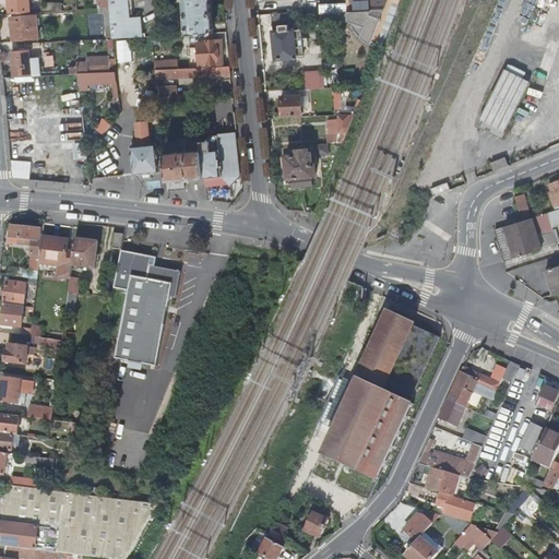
[(28,0),(9,0),(10,11),(30,10),(28,0)]
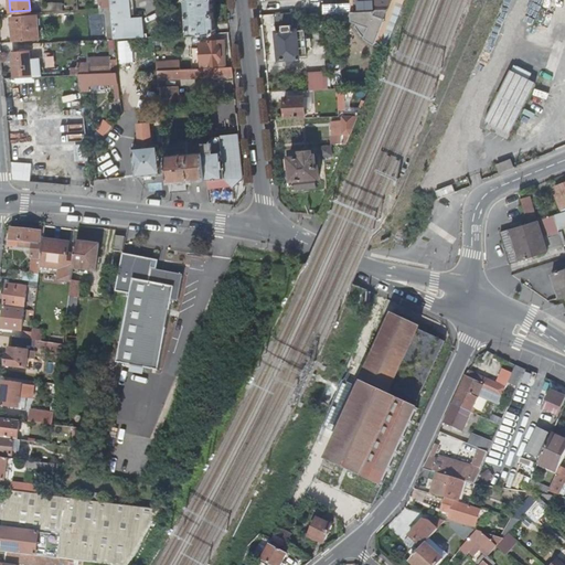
[(100,0),(103,9),(106,9),(113,9),(110,0),(100,0)]
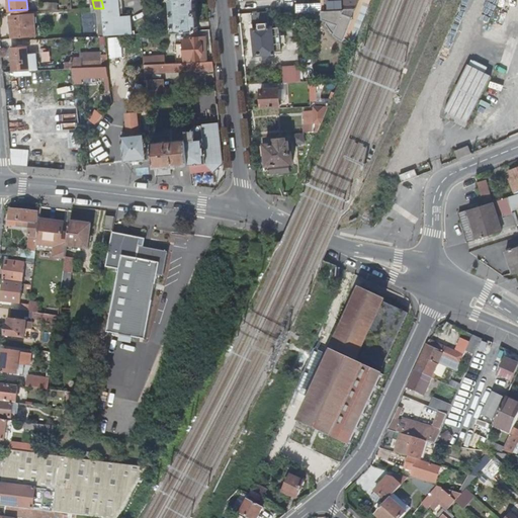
[(105,35),(132,34),(130,16),(121,17),(119,0),(101,0),(103,8),(104,22),(105,35)]
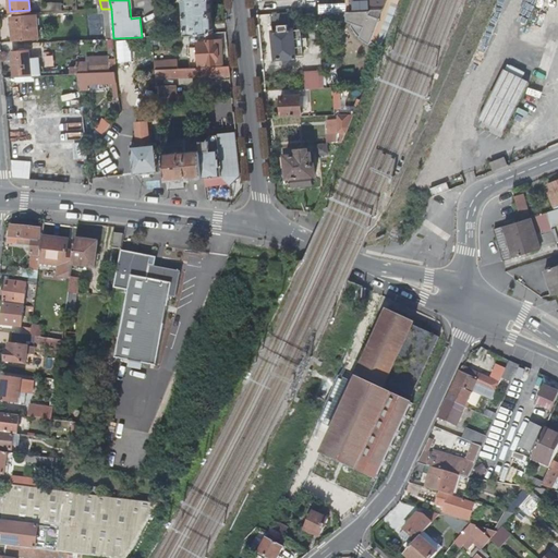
[(185,0),(187,25),(213,24),(210,0),(185,0)]
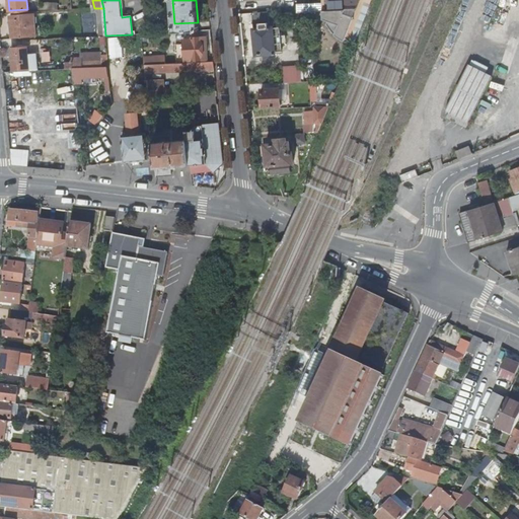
[(268,10),(252,12),(256,55),(282,52),(280,30),(275,26),(270,27),(268,10)]
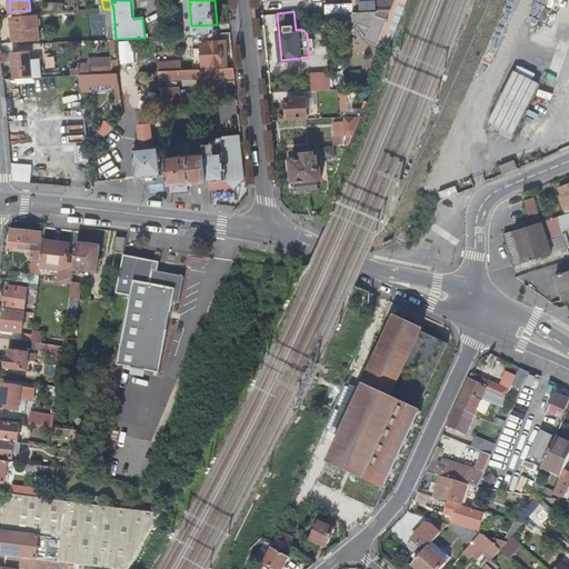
[(37,17),(23,18),(23,22),(11,23),(12,43),(16,43),(38,42),(37,17)]
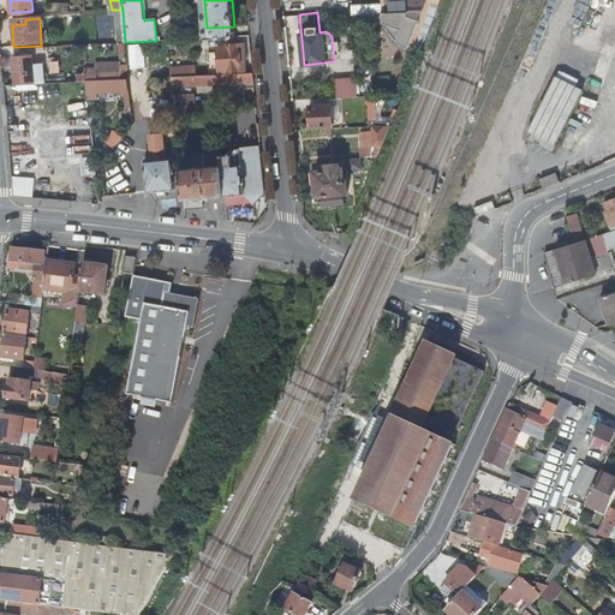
[(236,36),(234,27),(207,28),(207,37),(236,36)]
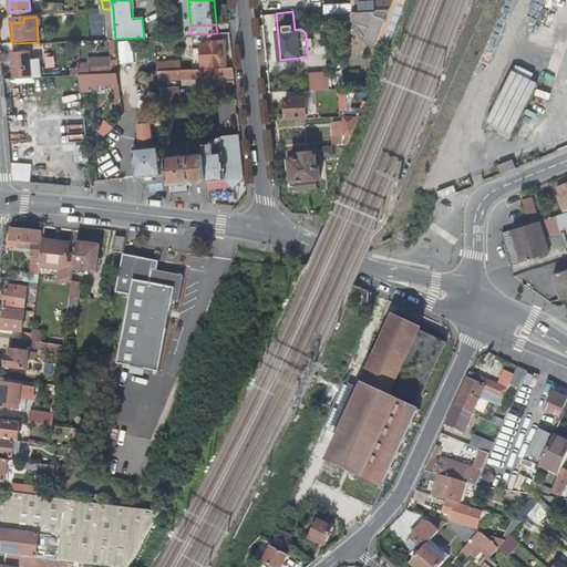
[(203,69),(213,69),(213,64),(220,64),(218,40),(209,40),(209,43),(200,43),(203,69)]
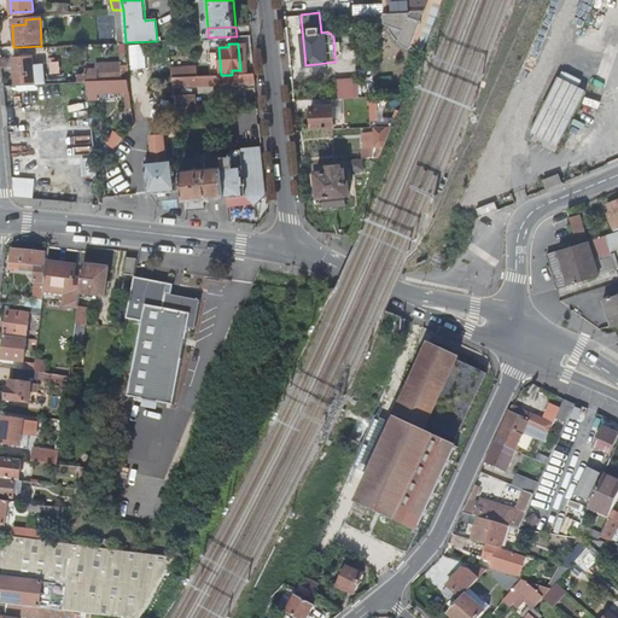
[(16,86),(34,85),(35,85),(46,85),(45,68),(34,68),(34,58),(13,59),(15,75),(16,86)]
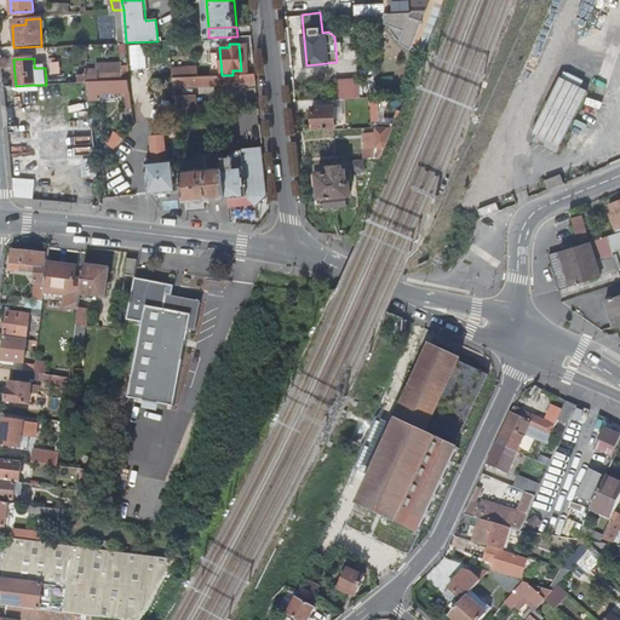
[(197,65),(172,67),(173,78),(197,76),(197,65)]
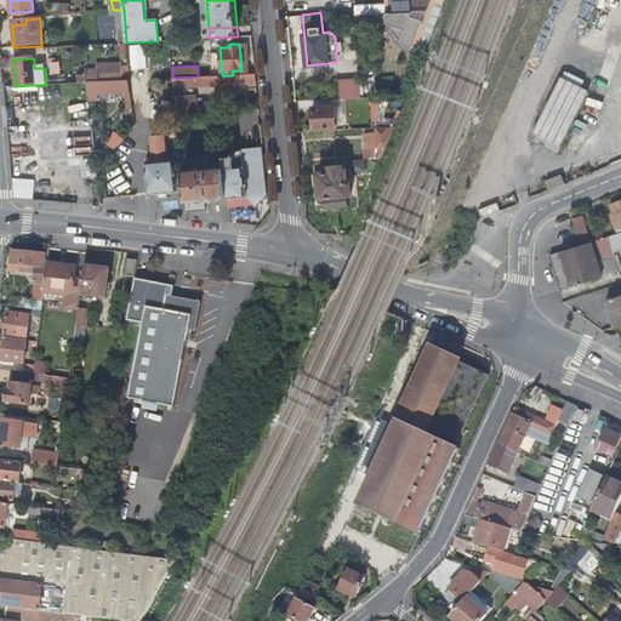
[(130,80),(129,67),(124,67),(124,73),(100,74),(98,70),(87,70),(87,77),(78,77),(78,84),(86,83),(130,80)]
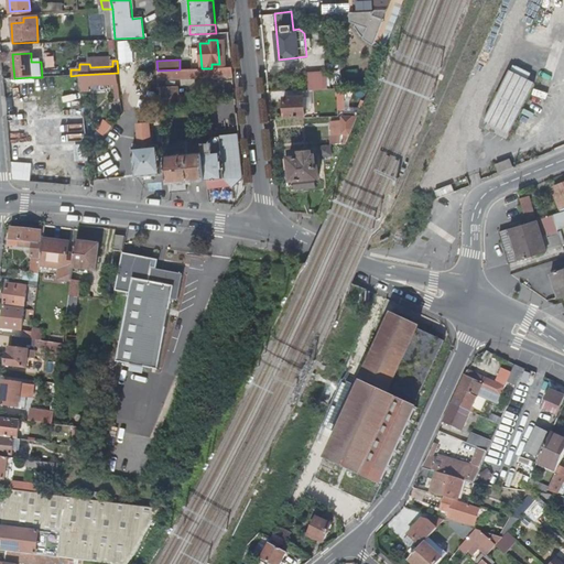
[(158,71),(158,79),(232,76),(231,67),(212,68),(202,68),(180,69),(158,71)]
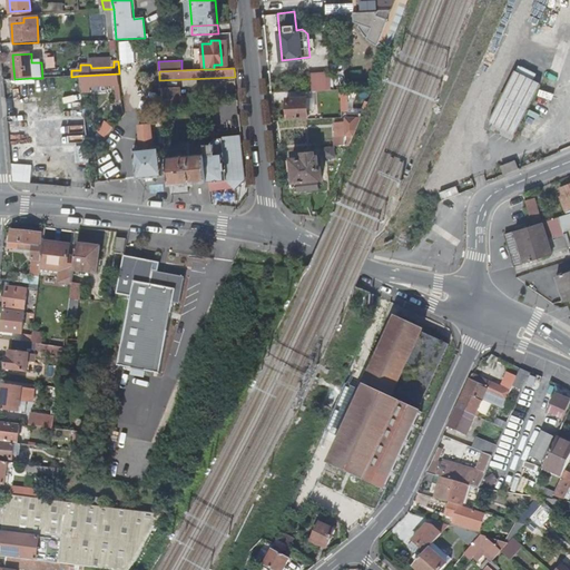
[(79,76),(81,98),(89,97),(89,91),(116,89),(117,104),(123,104),(119,74),(79,76)]
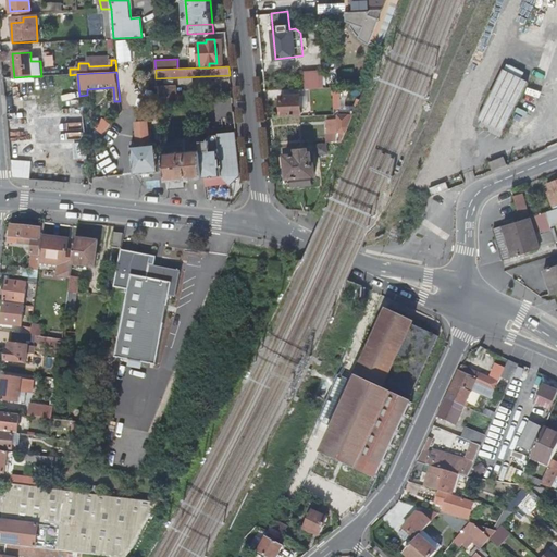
[(302,73),(304,88),(321,88),(320,72),(302,73)]
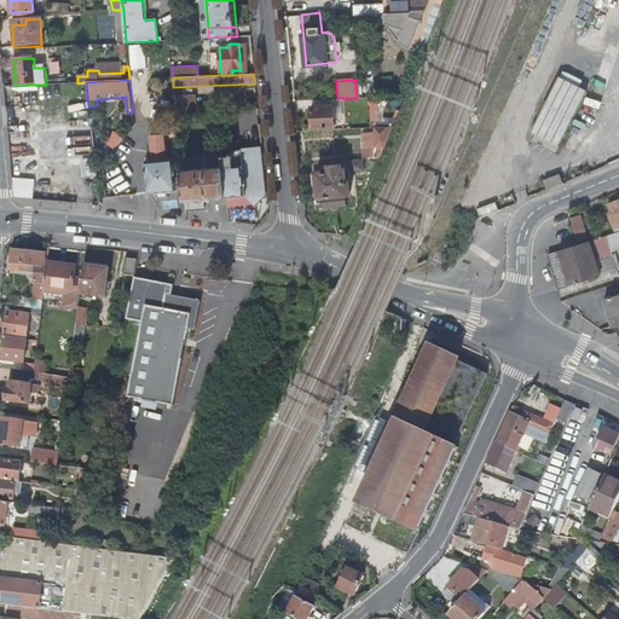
[(191,96),(174,97),(175,114),(194,113),(191,96)]
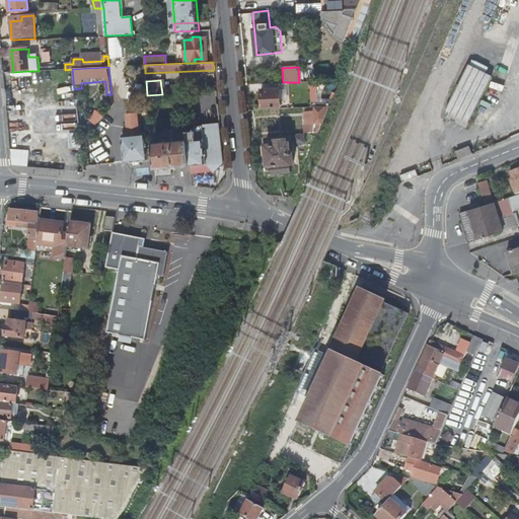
[(278,89),(260,90),(261,107),(279,106),(278,89)]
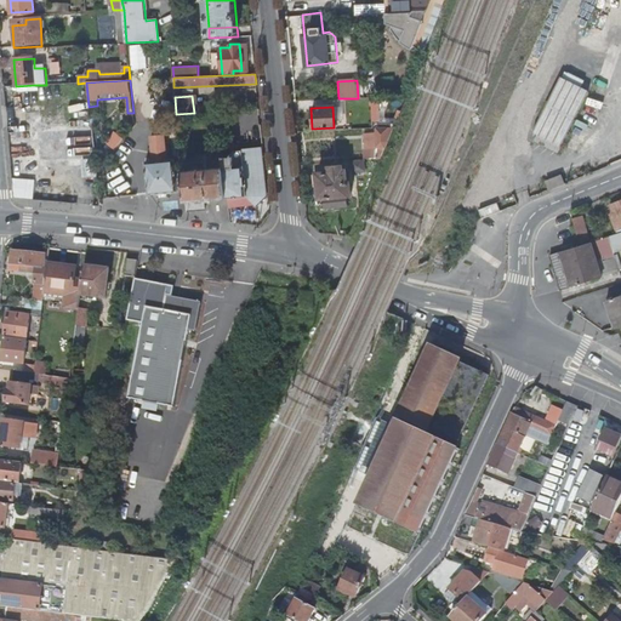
[(363,157),(380,155),(393,125),(376,126),(376,146),(363,147),(363,157)]
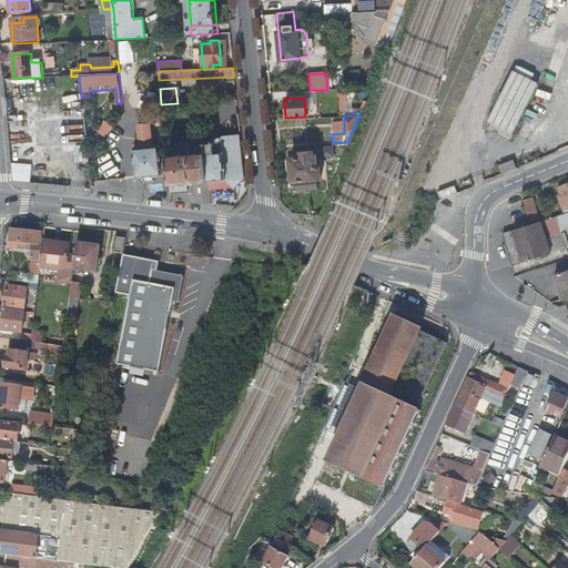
[(82,118),(27,122),(29,150),(84,145),(82,118)]
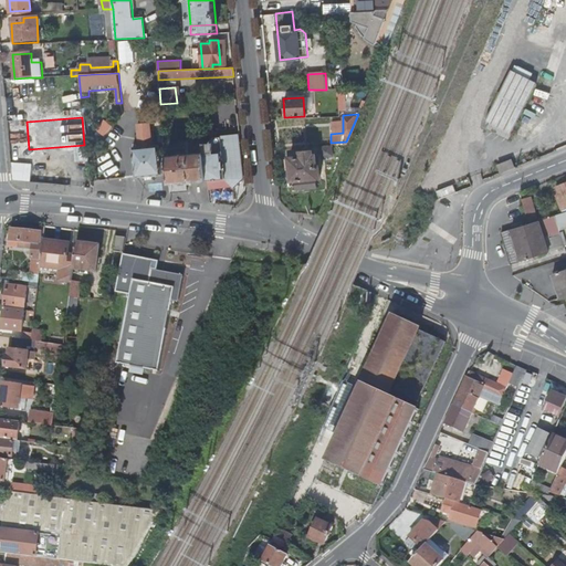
[(128,149),(130,178),(156,176),(153,147),(146,148),(144,125),(133,125),(135,148),(128,149)]
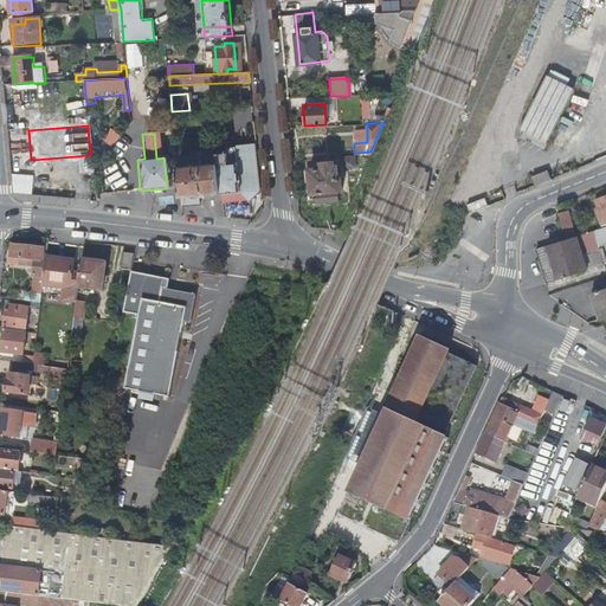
[(225,136),(216,136),(219,165),(221,193),(240,192),(237,152),(227,152),(225,136)]
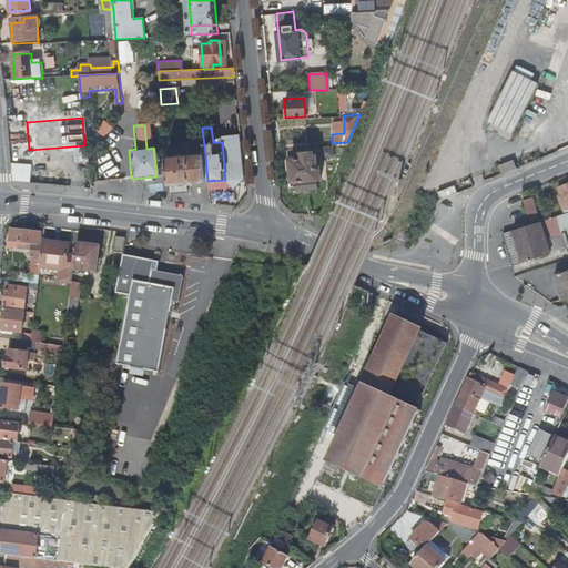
[(332,144),(323,145),(323,155),(333,154),(332,144)]
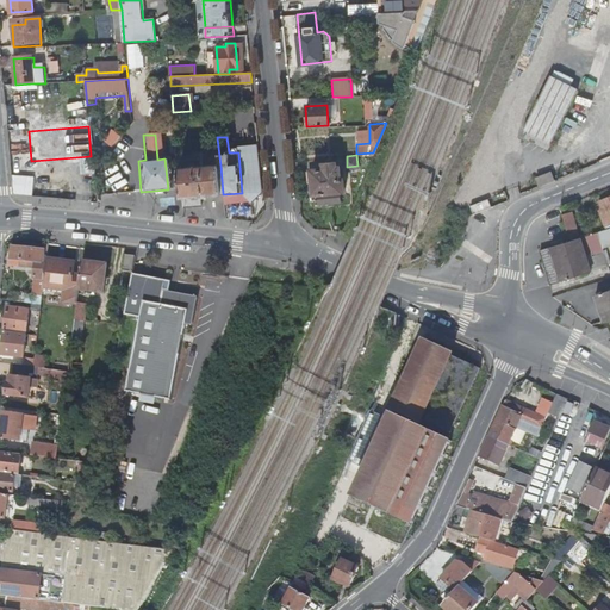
[(344,191),(343,178),(340,178),(338,169),(338,167),(336,167),(335,161),(323,162),(324,168),(312,169),(312,172),(309,172),(309,181),(313,181),(313,193),(317,193),(318,204),(341,201),(340,191),(344,191)]
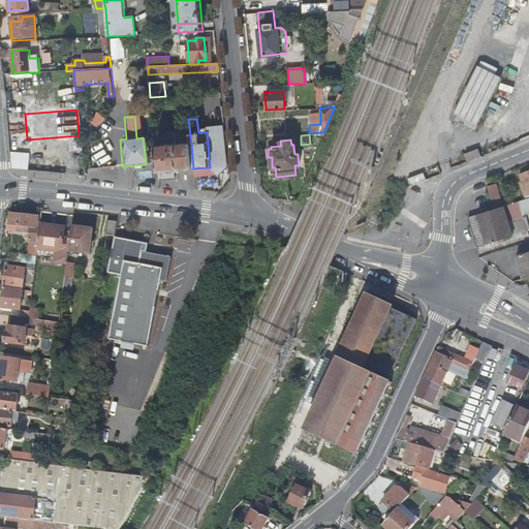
[(497,142),(485,147),(488,153),(500,148),(497,142)]
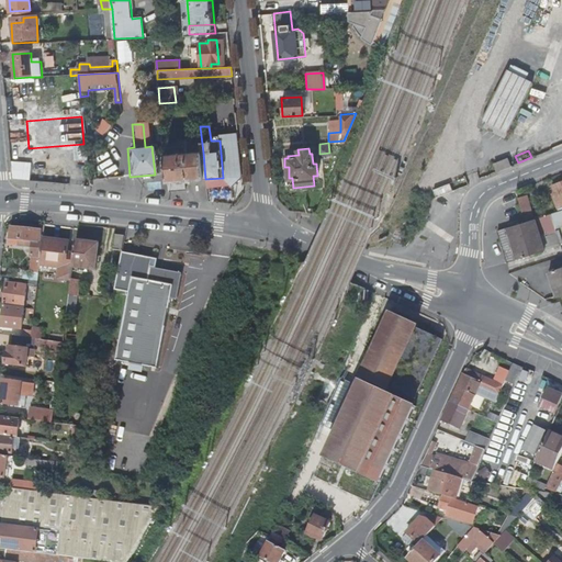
[(164,155),(166,182),(205,179),(203,153),(164,155)]
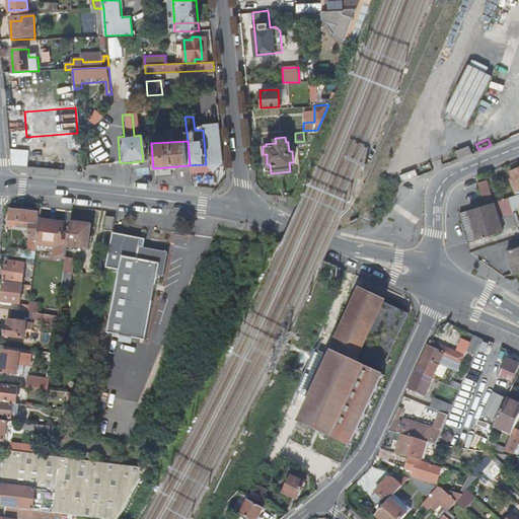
[(468,146),(454,152),(457,159),(471,153),(468,146)]
